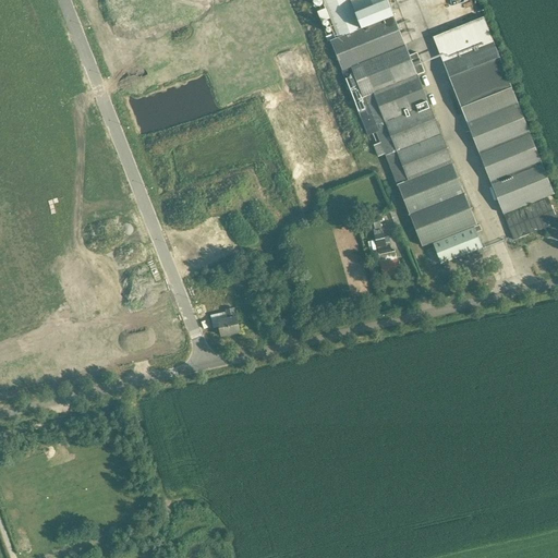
[(325,0),(340,37),(331,40),(368,135),(374,133),(378,144),(375,145),(379,157),(387,154),(423,246),(433,242),(441,264),(483,247),(476,232),(482,231),(480,226),(474,228),(474,226),(477,225),(419,76),(426,73),(419,55),(411,57),(388,0),(325,0)]
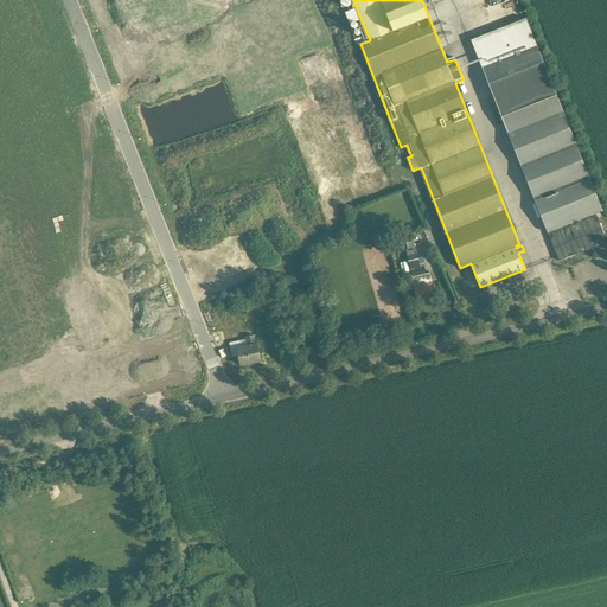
[(560,103),(532,38),(525,19),(471,42),(478,59),(509,135),(543,222),(548,232),(604,211),(564,113),(560,103)]
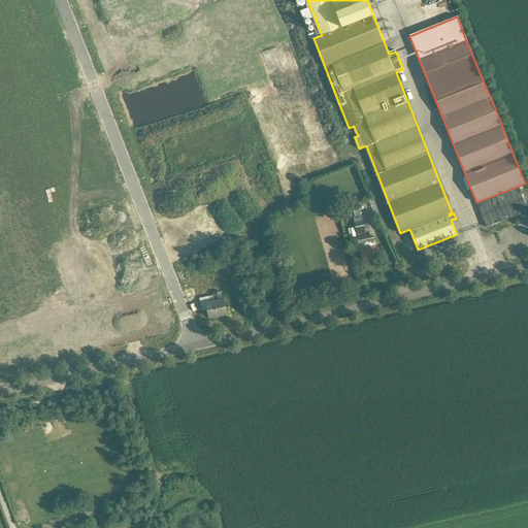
[(477,204),(487,227),(527,210),(527,208),(520,188),(477,204)]
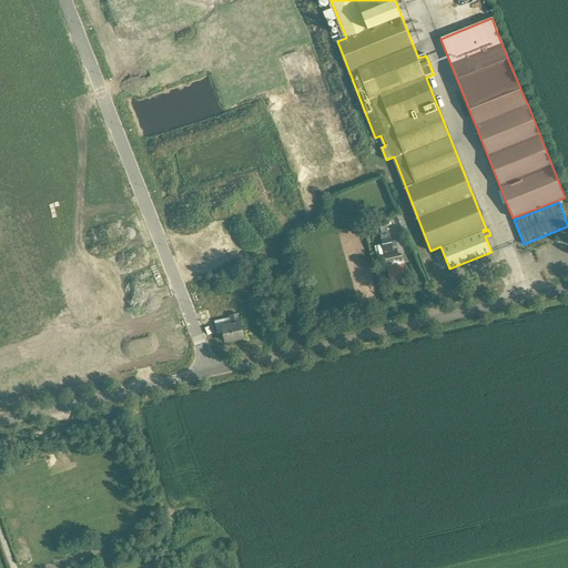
[(386,260),(388,271),(391,281),(407,277),(405,266),(403,255),(399,256),(397,247),(398,247),(396,237),(392,237),(391,232),(381,234),(386,260)]
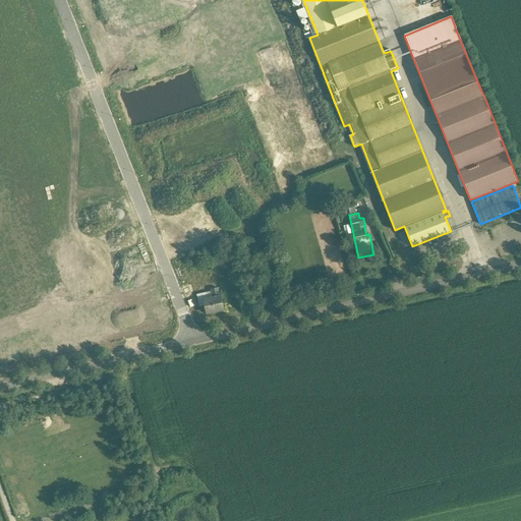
[(195,288),(192,273),(179,276),(182,291),(195,288)]
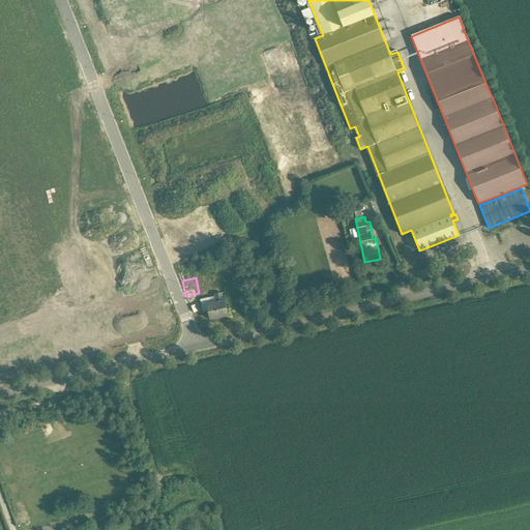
[(215,297),(200,300),(203,312),(209,311),(211,319),(228,315),(225,301),(223,293),(214,295),(215,297)]
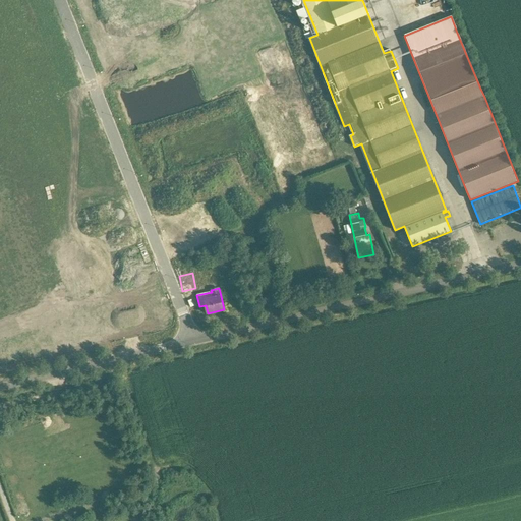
[(9,458),(2,460),(6,469),(12,467),(9,458)]
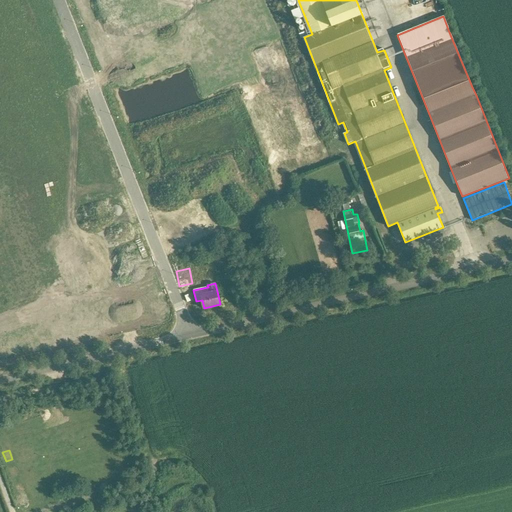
[(15,467),(9,469),(12,478),(18,476),(15,467)]
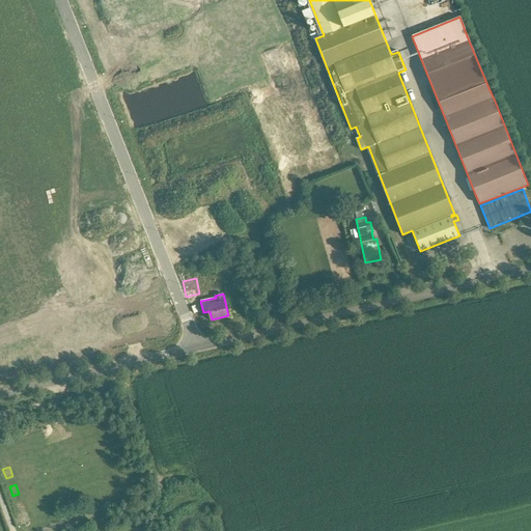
[(22,501),(16,504),(19,513),(26,511),(22,501)]
